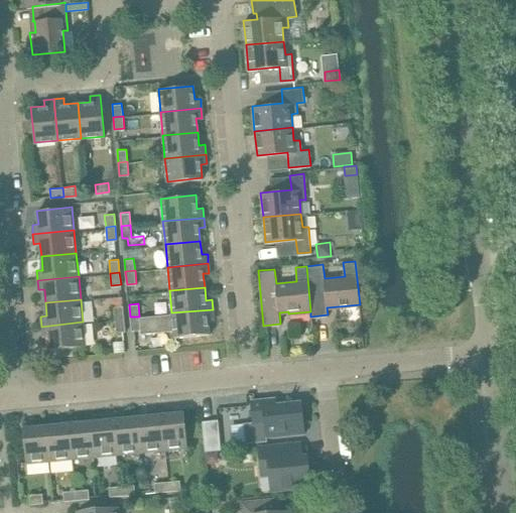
[(115,318),(124,317),(123,305),(113,305),(115,318)]
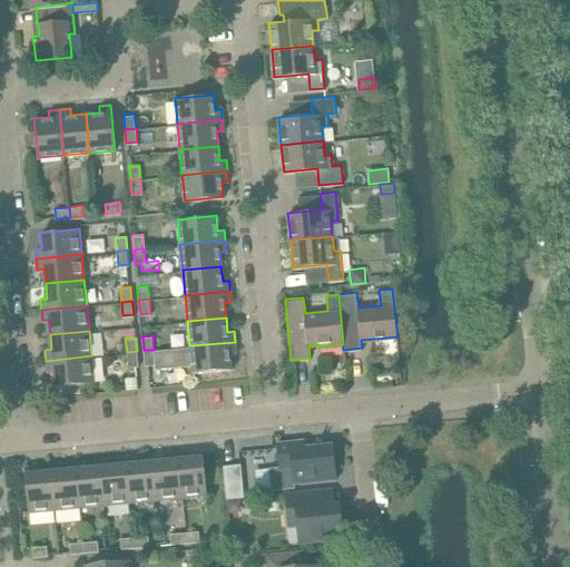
[(189,345),(154,350),(144,350),(145,364),(155,363),(155,368),(192,364),(193,372),(231,368),(229,353),(236,352),(235,342),(189,345)]
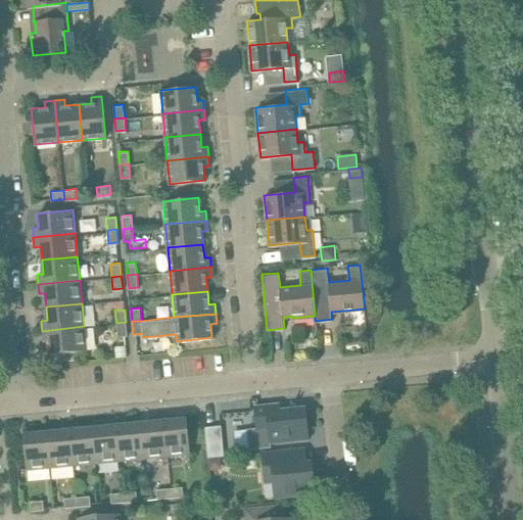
[(127,335),(126,322),(116,323),(117,336),(127,335)]
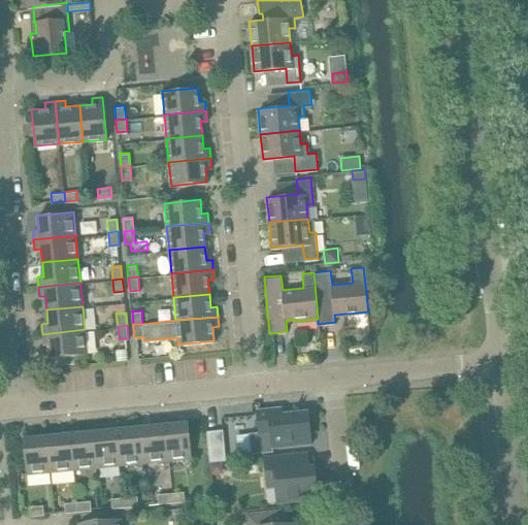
[(87,354),(85,329),(42,334),(43,343),(50,342),(52,357),(87,354)]
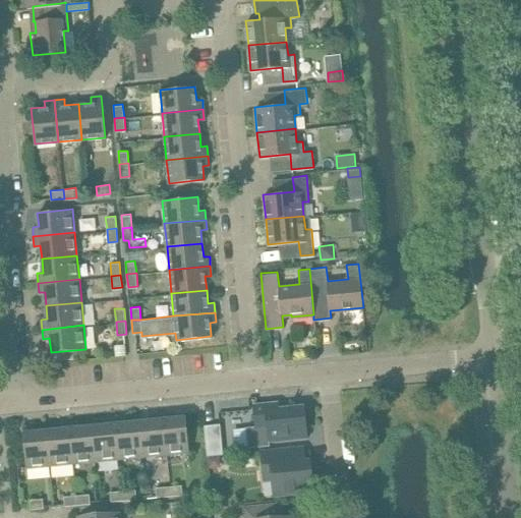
[(255,424),(248,425),(250,445),(269,443),(269,441),(287,439),(307,437),(303,404),(278,406),(277,400),(253,403),(255,423),(255,424)]
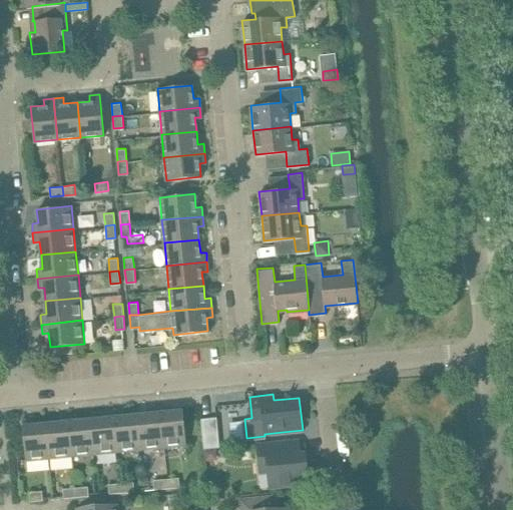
[(163,446),(159,405),(149,406),(150,412),(137,414),(140,448),(163,446)]
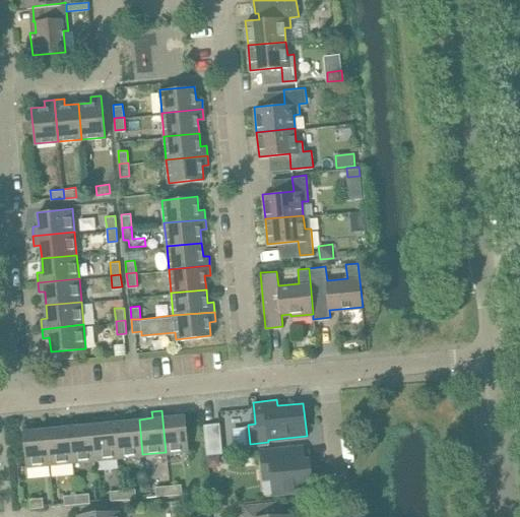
[(171,410),(161,410),(166,452),(189,450),(186,414),(172,416),(171,410)]
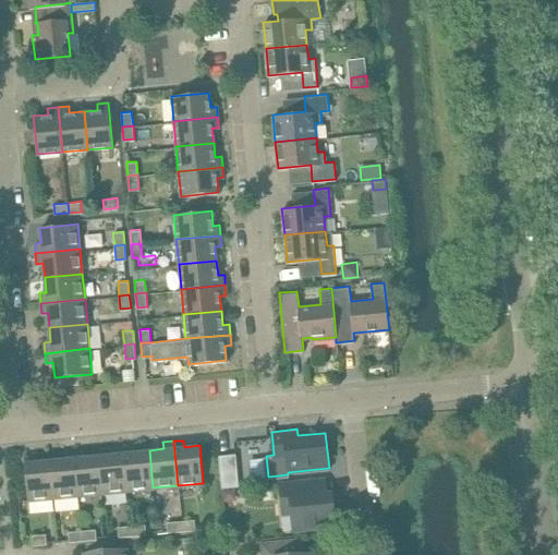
[(134,445),(123,446),(128,491),(153,487),(149,450),(134,451),(134,445)]
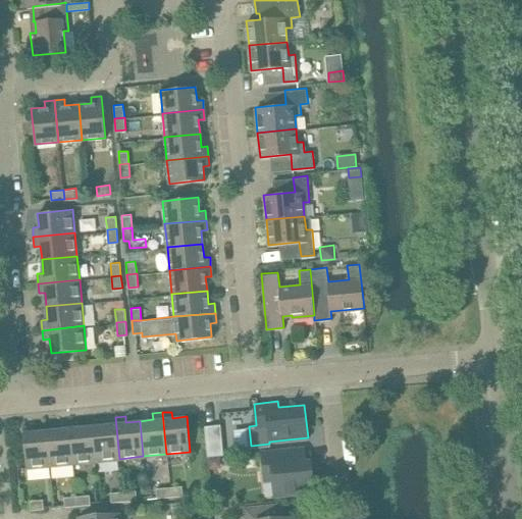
[(106,424),(93,425),(96,461),(119,459),(115,417),(106,418),(106,424)]
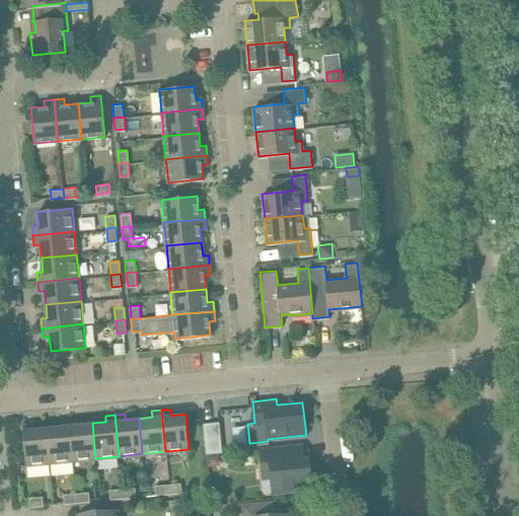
[(78,418),(69,419),(72,460),(95,458),(92,423),(79,424),(78,418)]
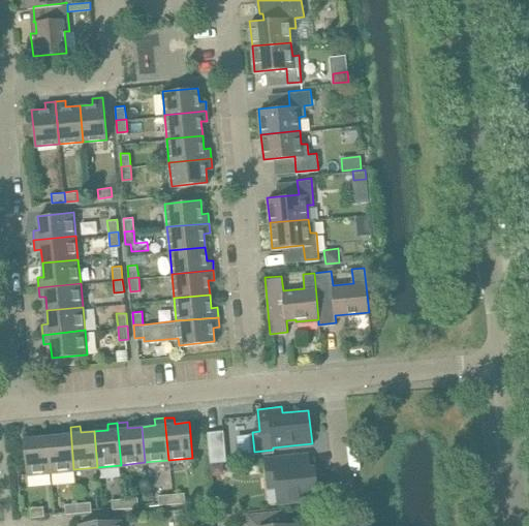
[(73,469),(70,427),(60,428),(61,434),(47,436),(51,471),(73,469)]
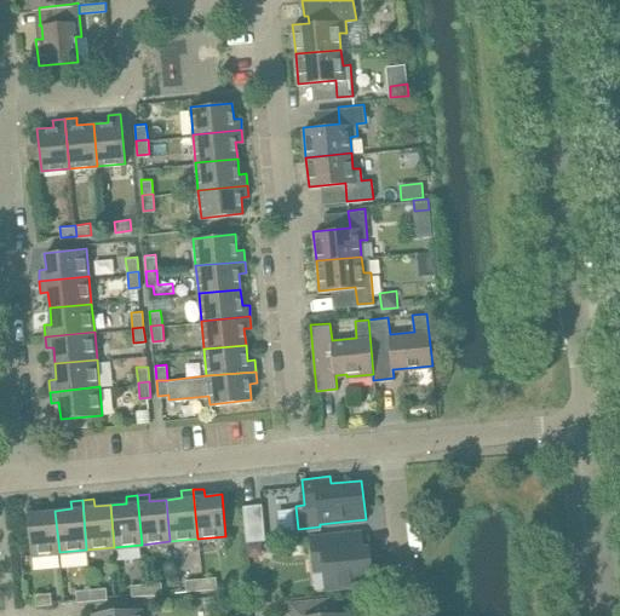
[(262,502),(242,505),(246,540),(265,539),(262,502)]
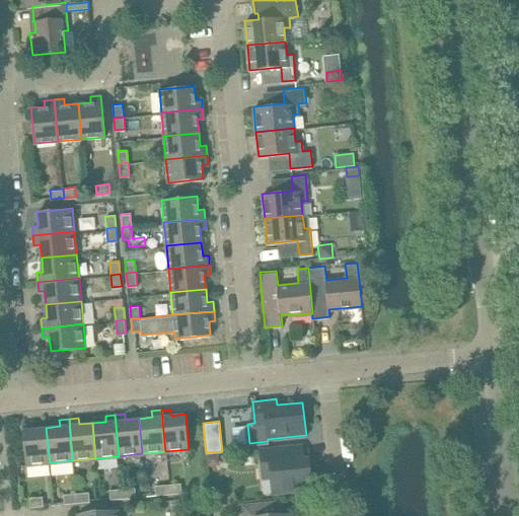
[(50,462),(46,428),(33,429),(32,423),(22,424),(26,464),(50,462)]
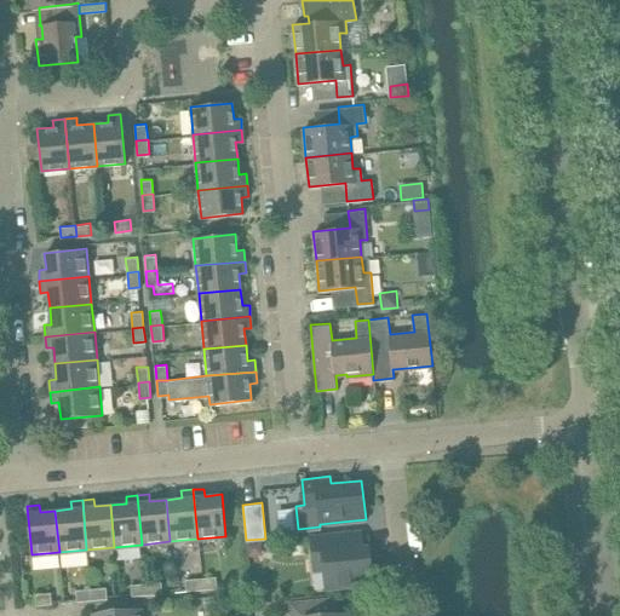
[(357,529),(333,531),(311,534),(314,570),(325,569),(326,588),(348,586),(372,583),(369,556),(360,556),(357,529)]
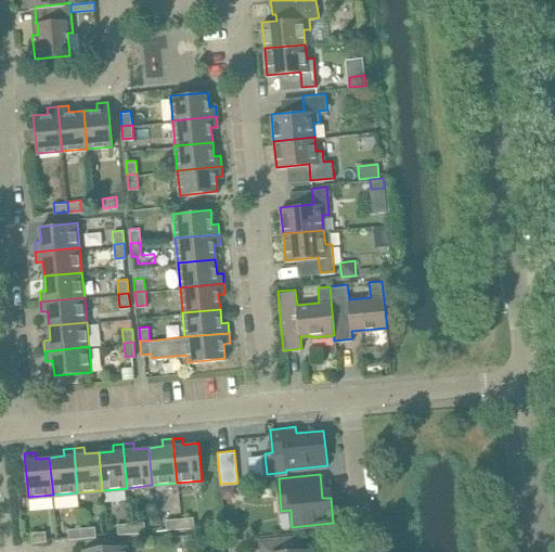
[(193,515),(180,517),(180,527),(194,526),(193,515)]
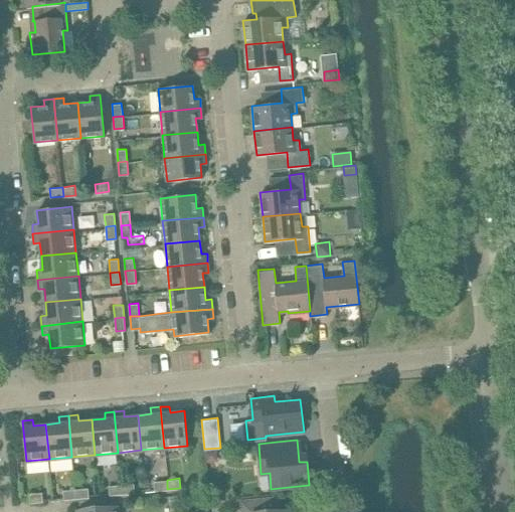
[(155,490),(167,489),(167,480),(154,481),(155,490)]
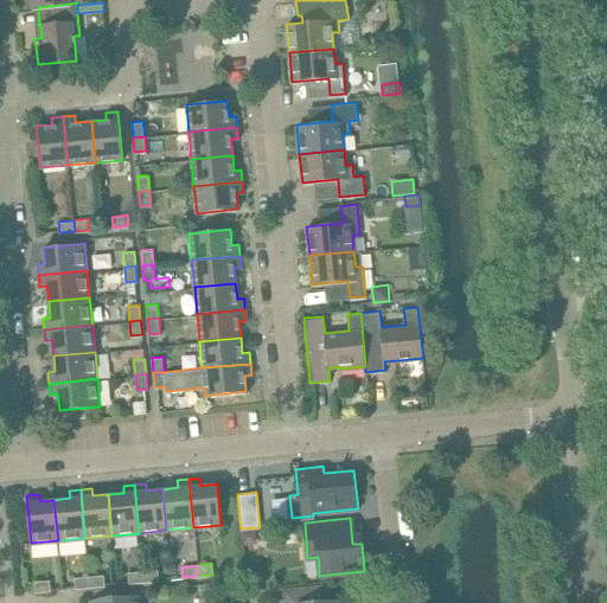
[(158,569),(142,570),(144,581),(159,579),(158,569)]
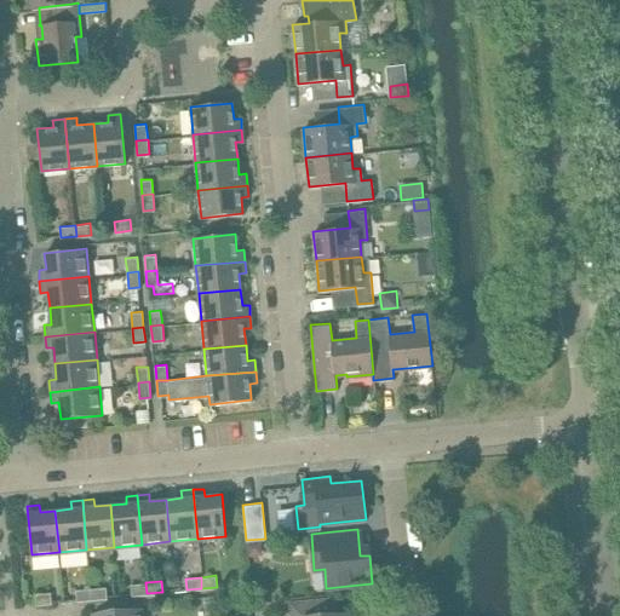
[(132,594),(147,593),(145,582),(131,583),(132,594)]
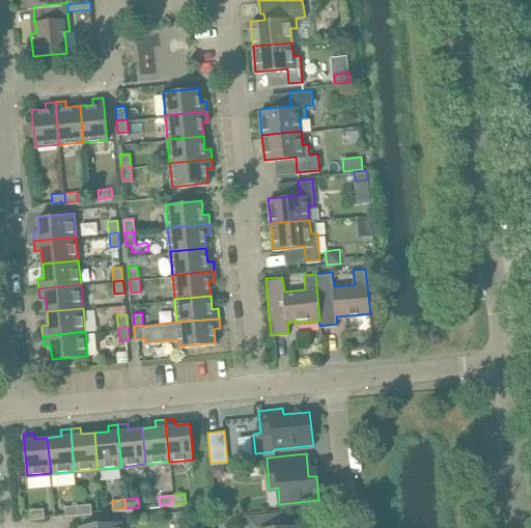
[(90,502),(78,503),(79,513),(91,511),(90,502)]
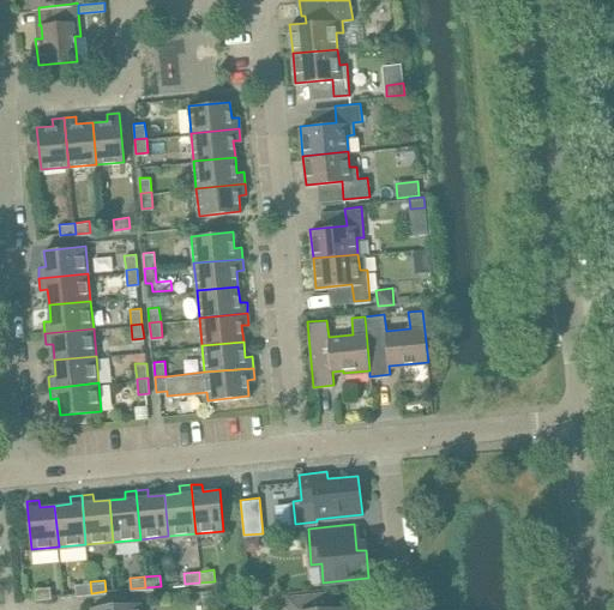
[(74,584),(76,595),(80,595),(91,593),(90,581),(74,584)]
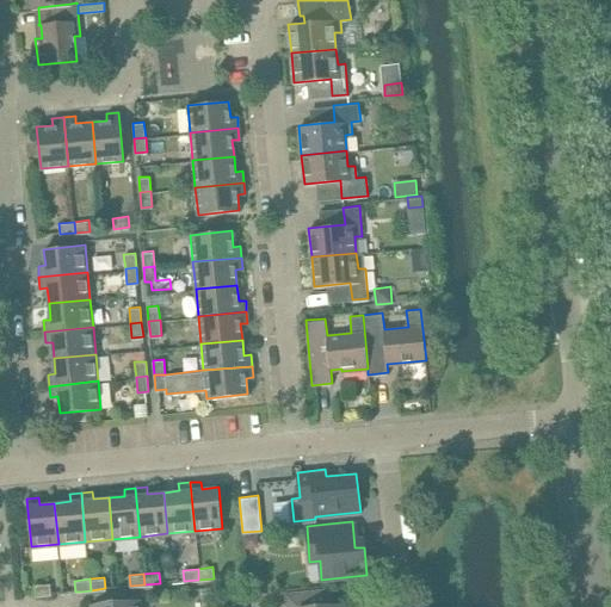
[(50,583),(35,584),(36,595),(51,594),(50,583)]
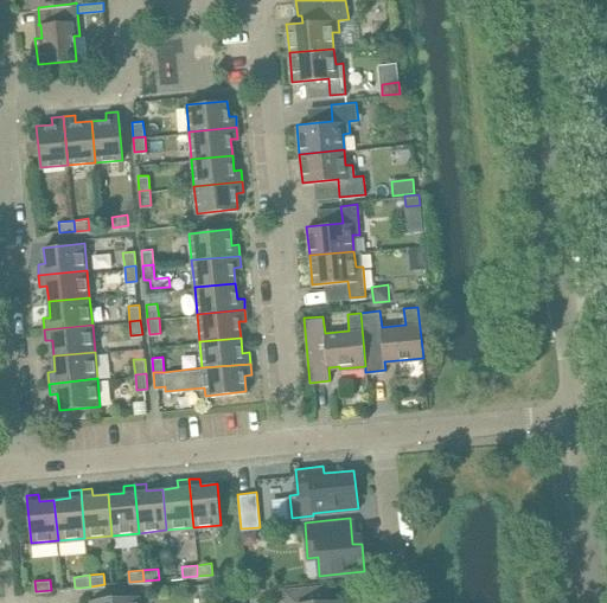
[(338,602),(339,600),(327,601),(326,584),(302,587),(285,589),(285,602),(338,602)]
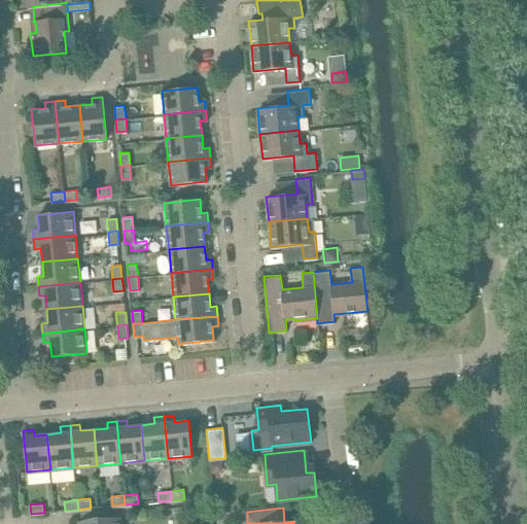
[(174,523),(184,523),(182,510),(173,511),(174,523)]
